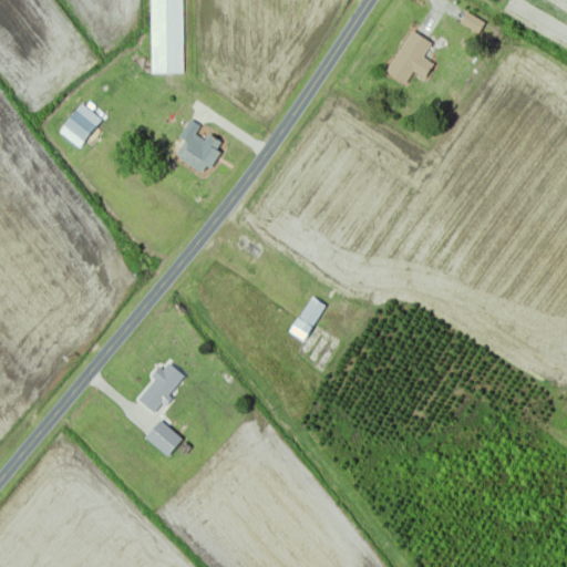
[(151,0),(152,75),(183,74),(183,0),(151,0)]
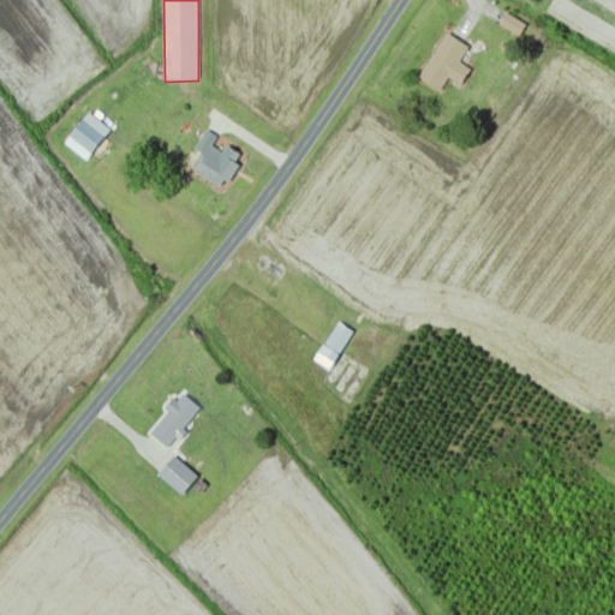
[(461,89),(472,71),(459,63),(469,47),(448,34),(421,79),(440,91),(447,81),(461,89)]
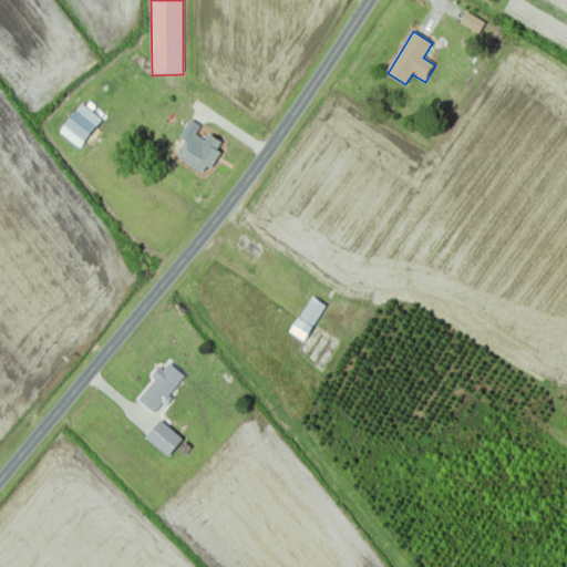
[(103,122),(83,105),(60,133),(80,150),(103,122)]
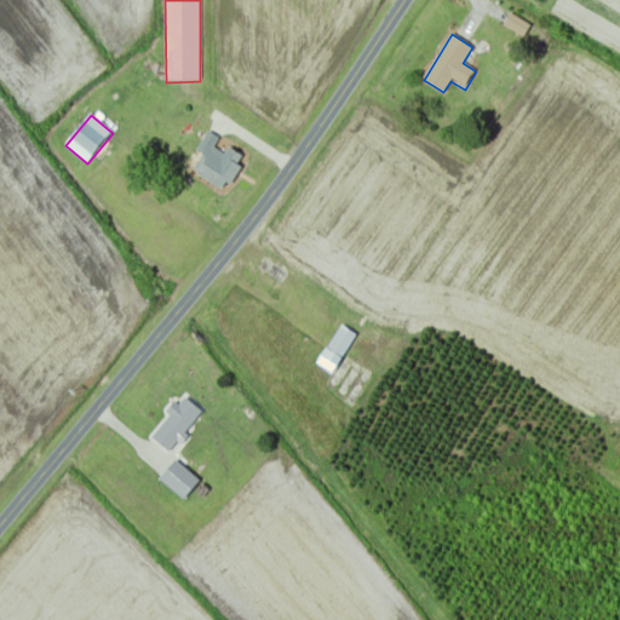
[(229,148),(225,154),(214,148),(219,141),(208,135),(197,151),(205,155),(194,173),(225,194),(247,159),(229,148)]
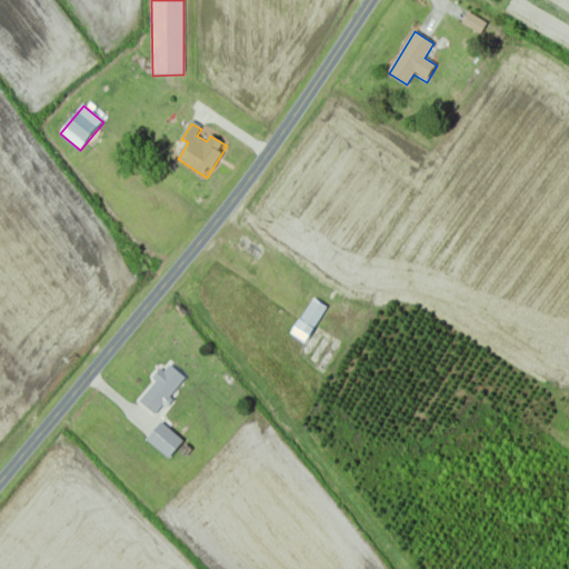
[(328,309),(315,299),(291,333),(305,343),(328,309)]
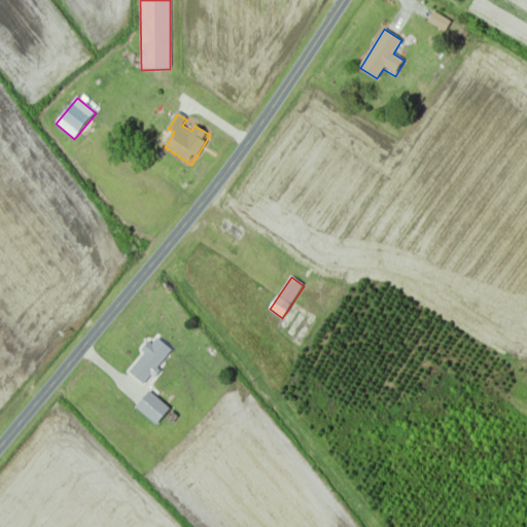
[(173,351),(156,338),(128,372),(143,386),(173,351)]
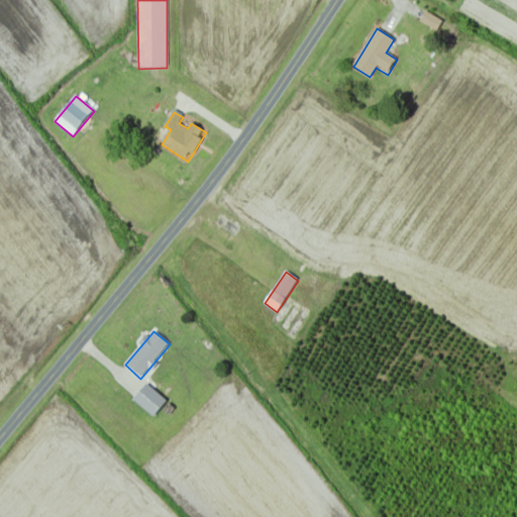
[(133,399),(152,418),(167,403),(147,385),(133,399)]
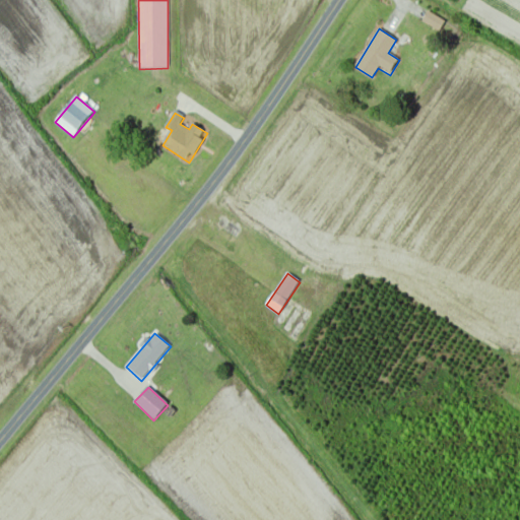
All buildings are outlined.
